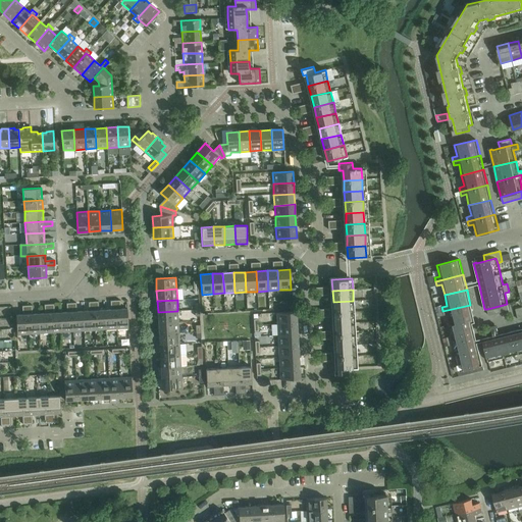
[(353,301),(333,302),(333,313),(354,312),(353,301)]
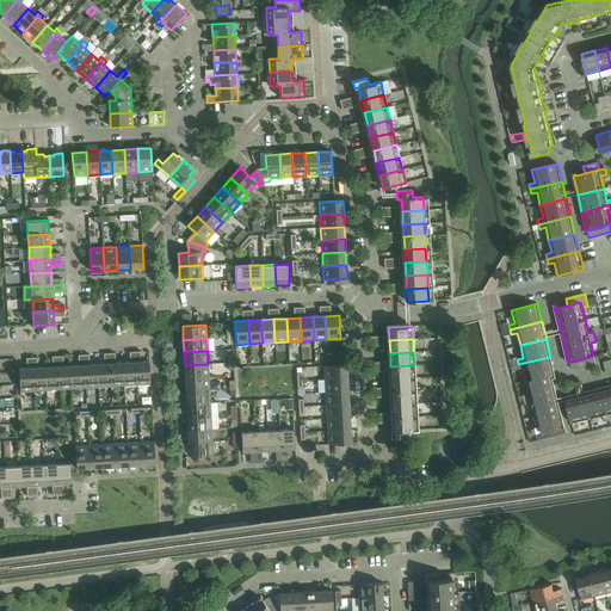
[(593,356),(571,362),(572,369),(596,363),(593,356)]
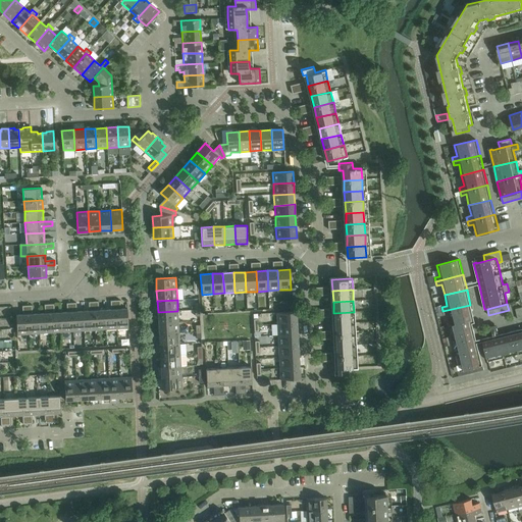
[(470,305),(442,311),(444,315),(449,314),(452,324),(449,325),(452,336),(447,337),(448,342),(475,334),(471,320),(474,320),(470,305)]
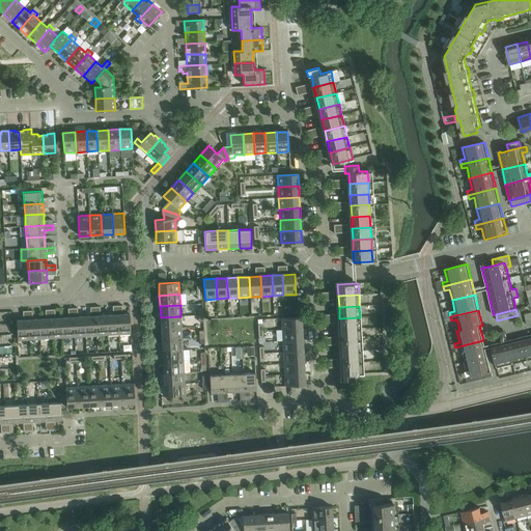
[(130,313),(117,314),(119,335),(131,334),(130,313)]
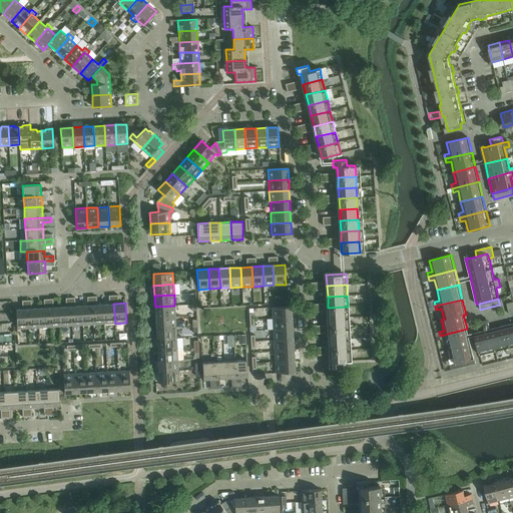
[(113,304),(103,305),(104,324),(115,324),(113,304)]
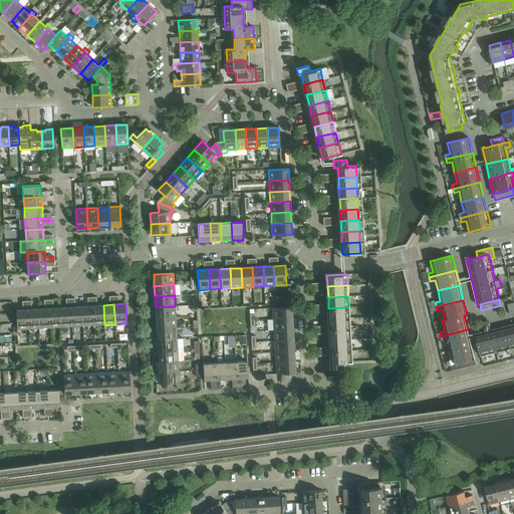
[(92,305),(81,306),(82,326),(93,325),(92,305)]
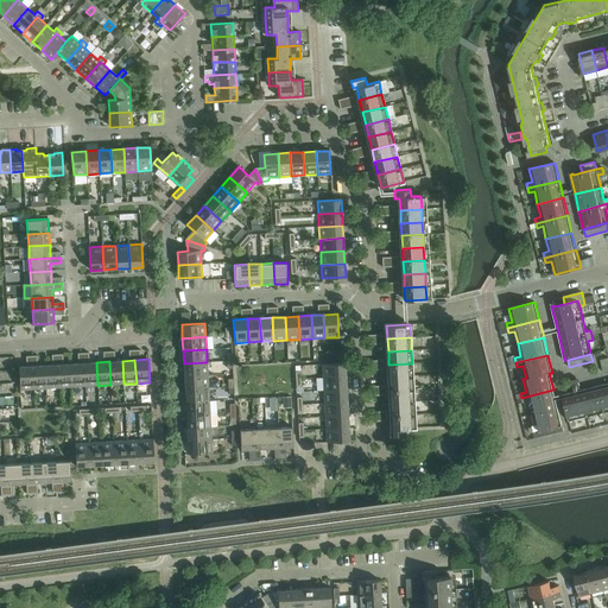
[(122,361),(109,361),(111,385),(124,384),(122,361)]
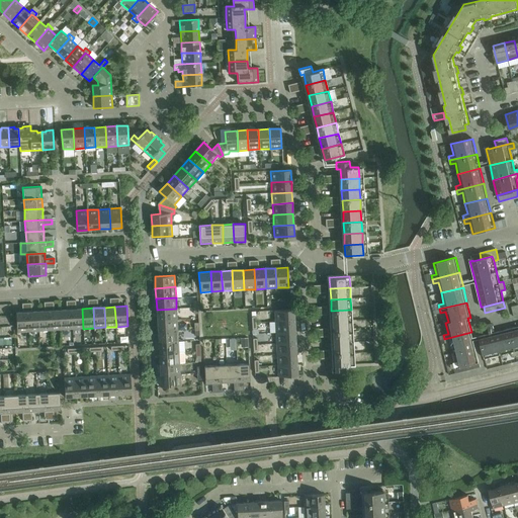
[(71,309),(60,310),(62,330),(72,329),(71,309)]
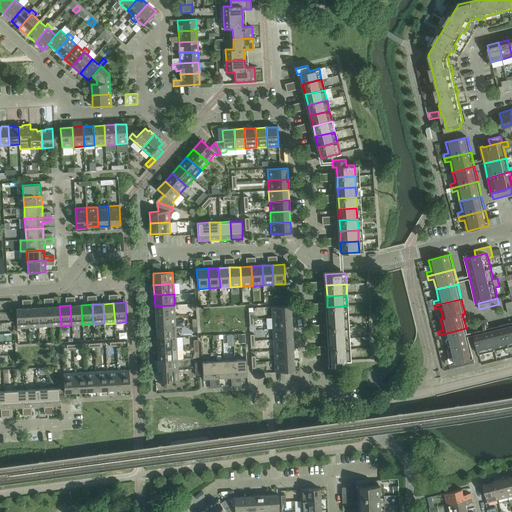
[(81,305),(70,305),(71,325),(82,325),(81,305)]
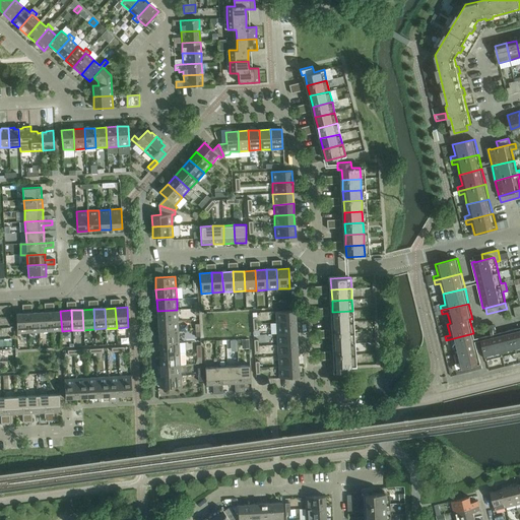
[(177,310),(157,311),(157,322),(178,321),(177,310)]
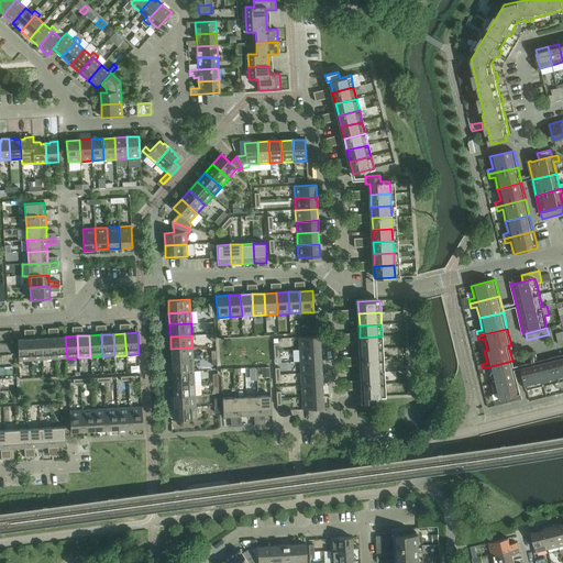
[(65,337),(54,338),(55,359),(67,359),(65,337)]
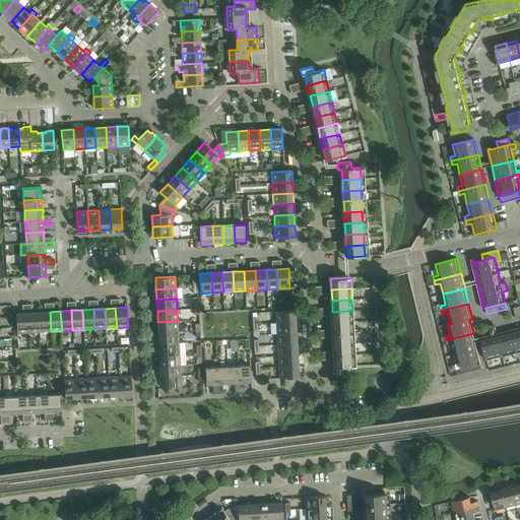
[(275,312),(276,323),(296,322),(296,311),(275,312)]
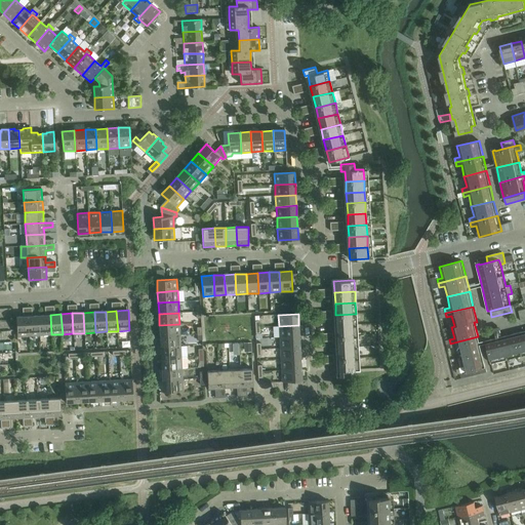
[(356,314),(335,315),(336,326),(357,325),(356,314)]
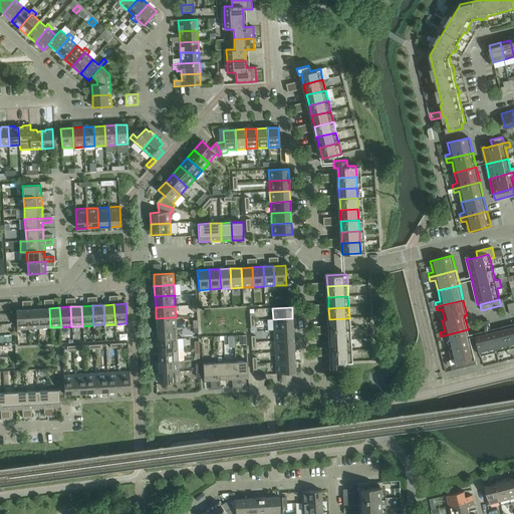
[(38,308),(27,309),(28,329),(39,328),(38,308)]
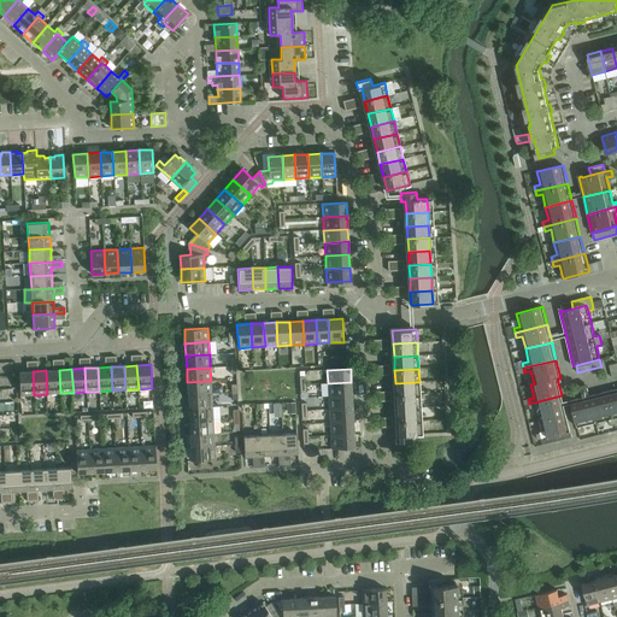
[(59,370),(46,370),(47,394),(60,393),(59,370)]
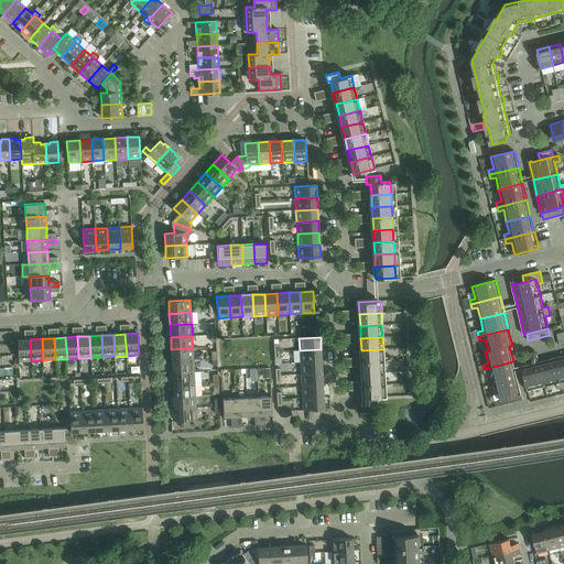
[(19,361),(31,361),(30,339),(18,340),(19,361)]
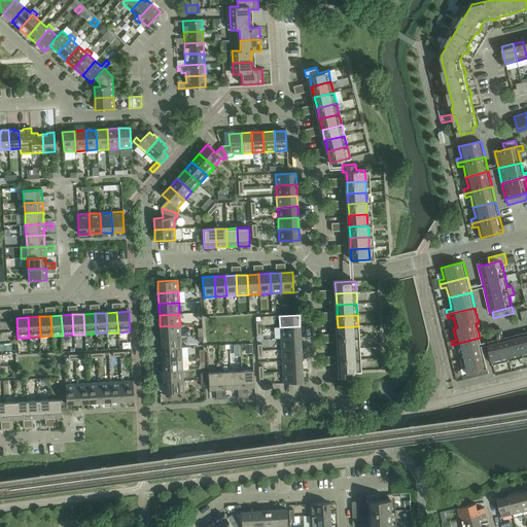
[(180,325),(160,326),(161,338),(180,337),(180,325)]
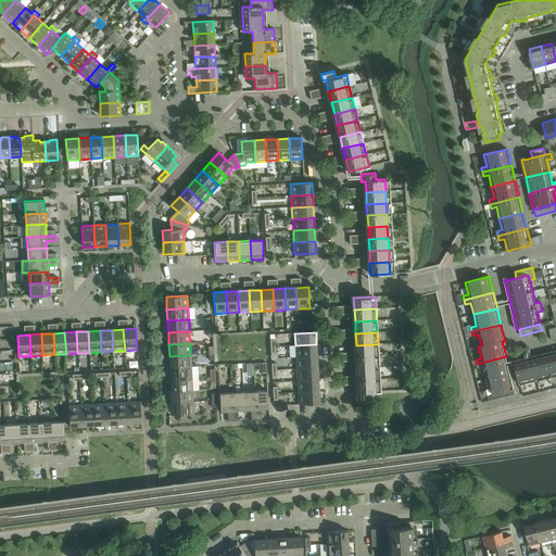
[(316,344),(295,345),(295,357),(317,356),(316,344)]
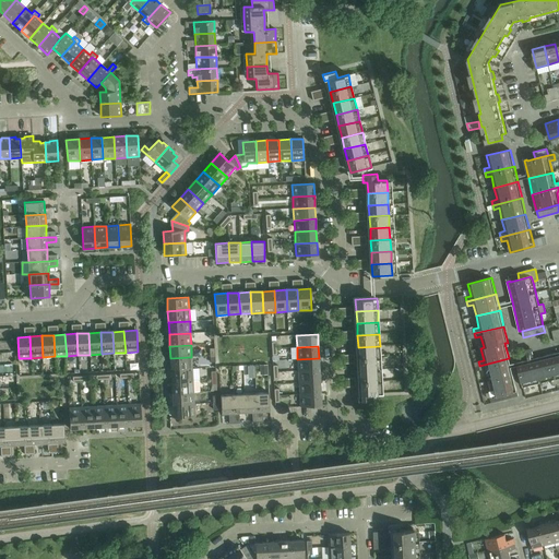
[(380,346),(358,347),(358,358),(380,357),(380,346)]
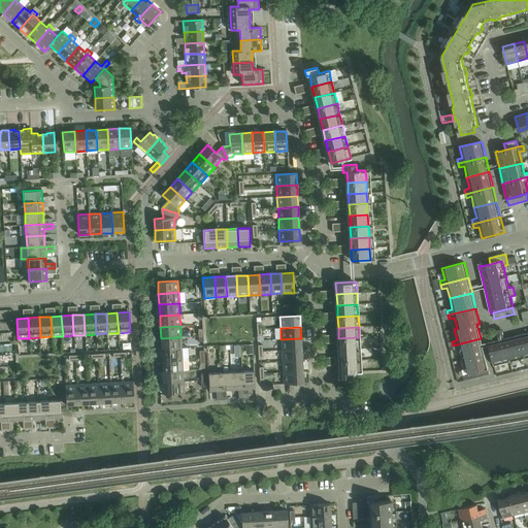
[(527,332),(519,335),(526,363),(527,361),(527,332)]
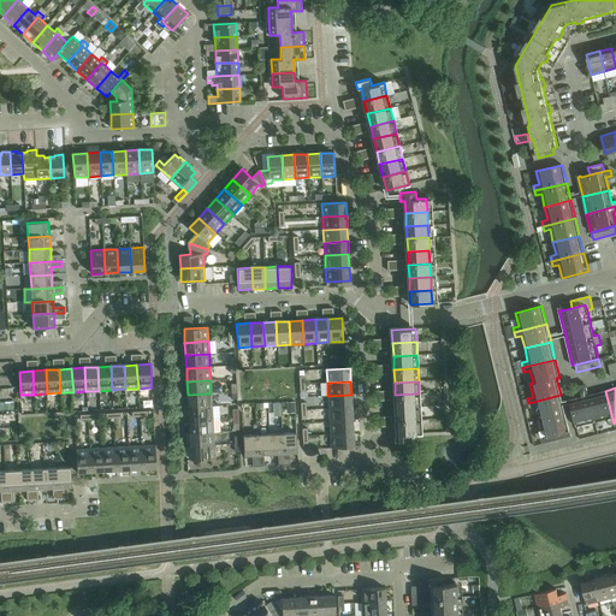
[(605,391),(588,395),(594,421),(608,419),(609,424),(614,424),(605,391)]
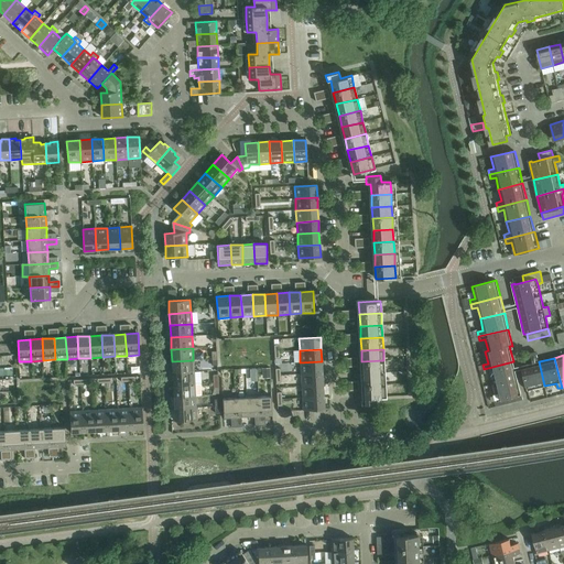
[(193,360),(172,361),(172,372),(194,371),(193,360)]
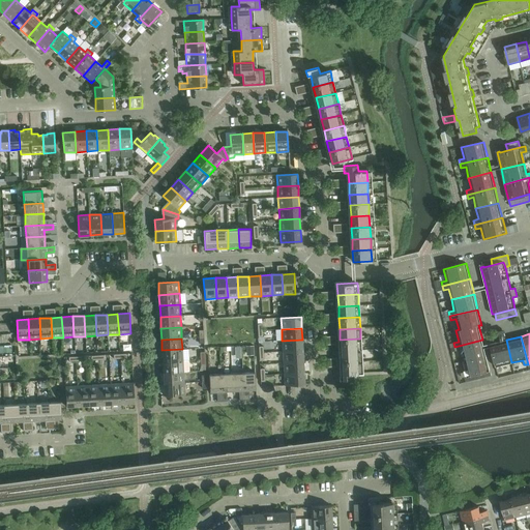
[(360,339),(340,340),(341,351),(361,350),(360,339)]
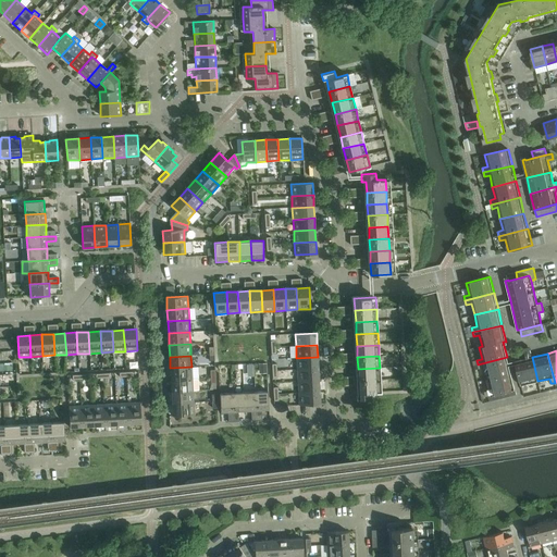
[(318,357),(296,358),(297,370),(318,369),(318,357)]
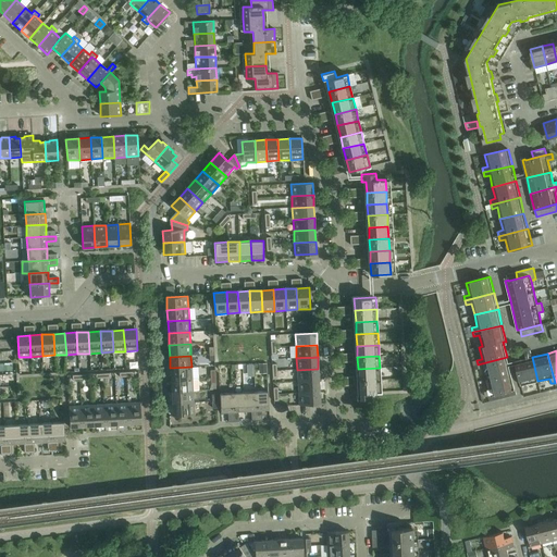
[(507,357),(478,364),(479,369),(484,368),(486,379),(510,373),(507,357)]
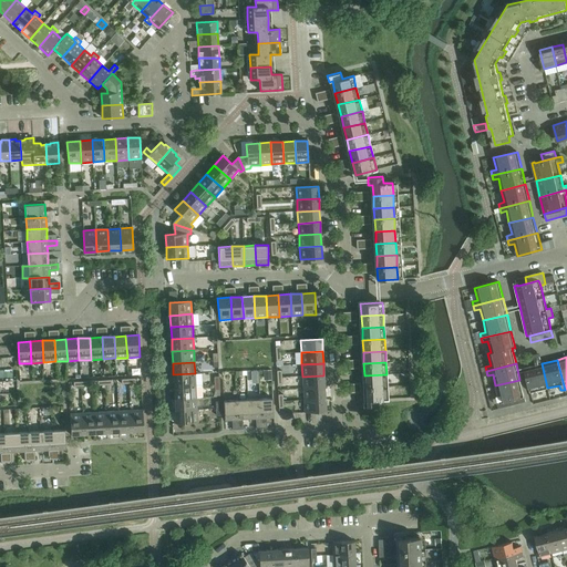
[(547,388),(542,363),(525,368),(532,398),(537,397),(536,391),(547,388)]
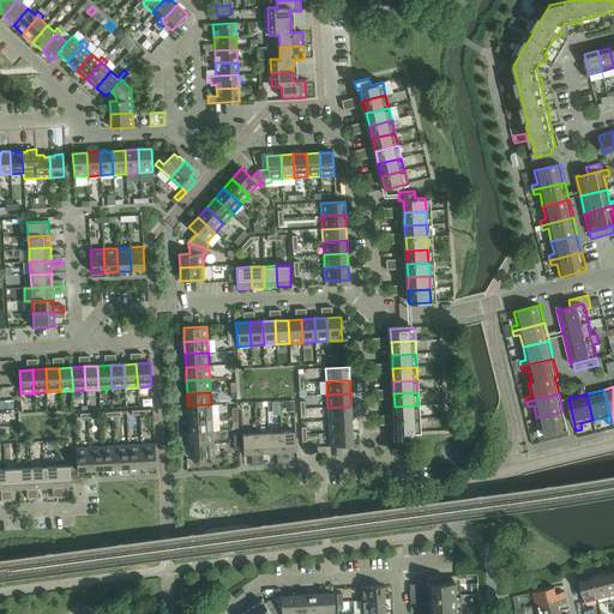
[(211,404),(187,405),(188,420),(212,417),(211,404)]
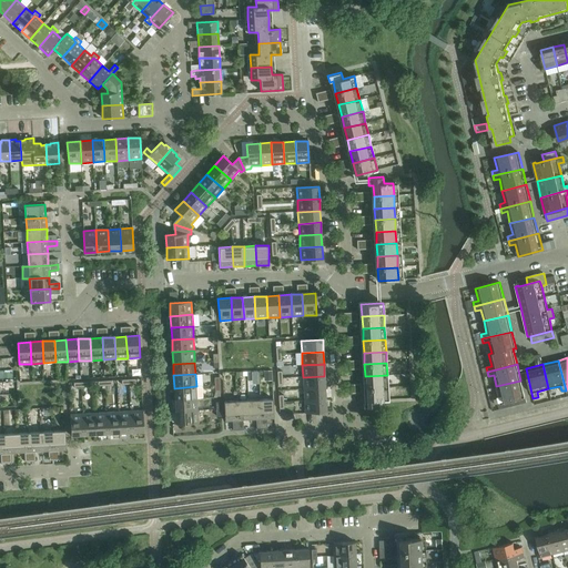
[(387,375),(365,376),(366,388),(387,387),(387,375)]
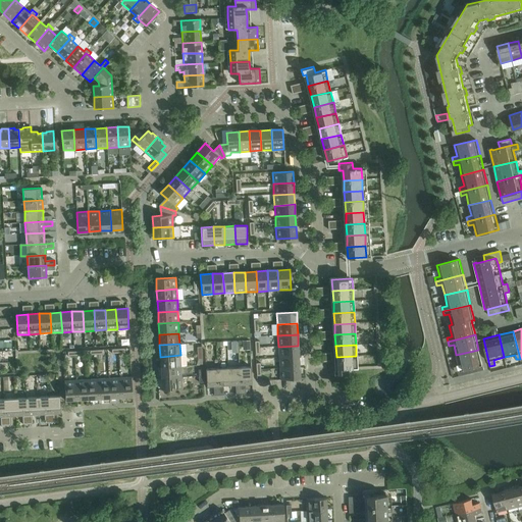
[(298,346),(278,347),(278,357),(299,356),(298,346)]
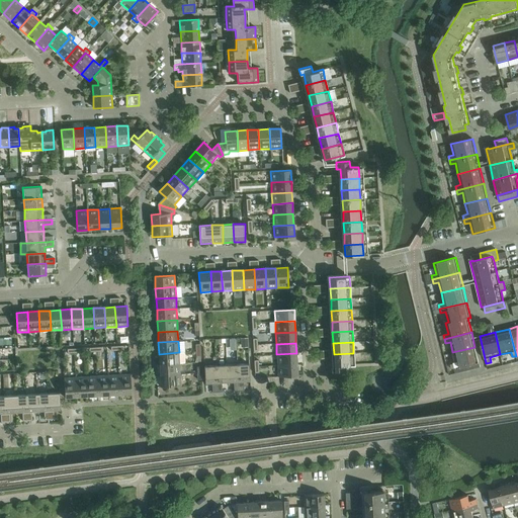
[(475,347),(452,352),(455,363),(450,364),(451,369),(479,362),(475,347)]
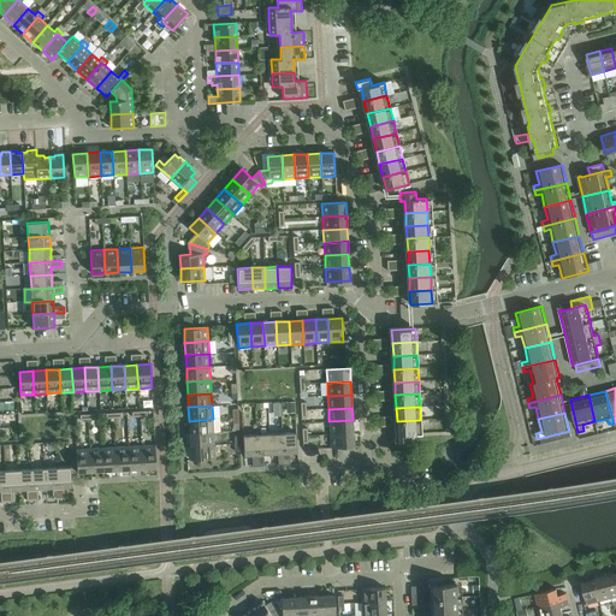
[(219,419),(213,419),(189,421),(190,433),(213,432),(219,432),(219,419)]
